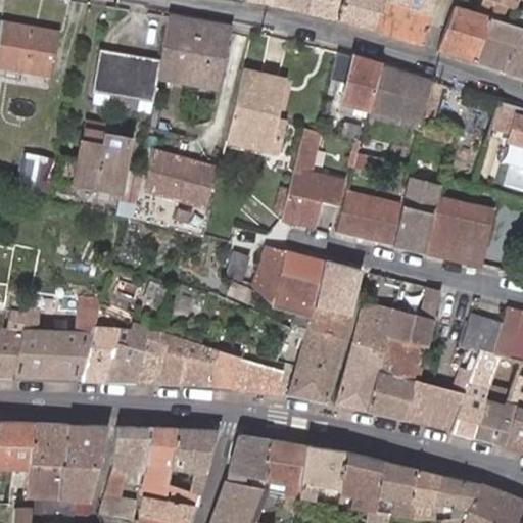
[(303,13),(305,0),(245,0),(245,1),(303,13)]
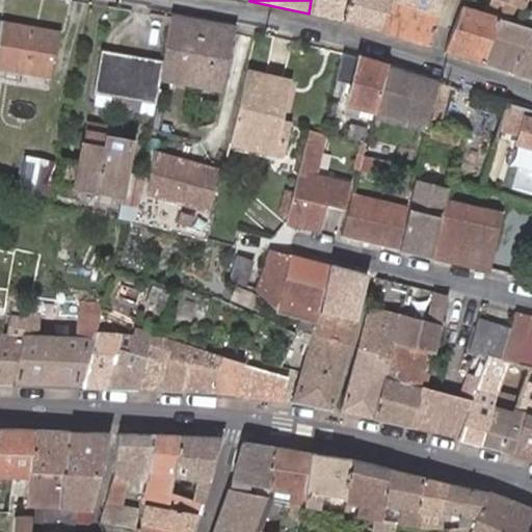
[(348,0),(311,0),(309,14),(344,23),(348,0)]
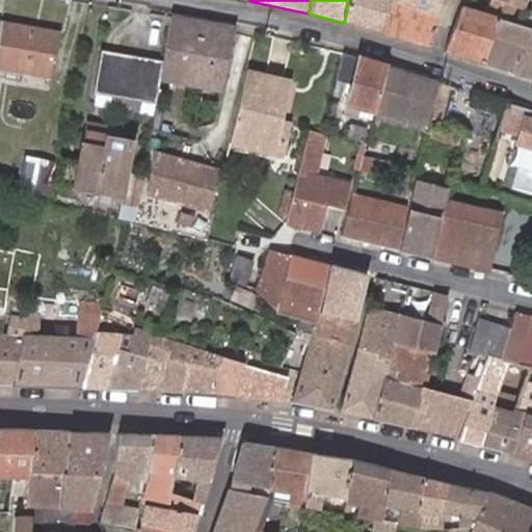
[(445,0),(349,0),(344,23),(428,47),(445,0)]
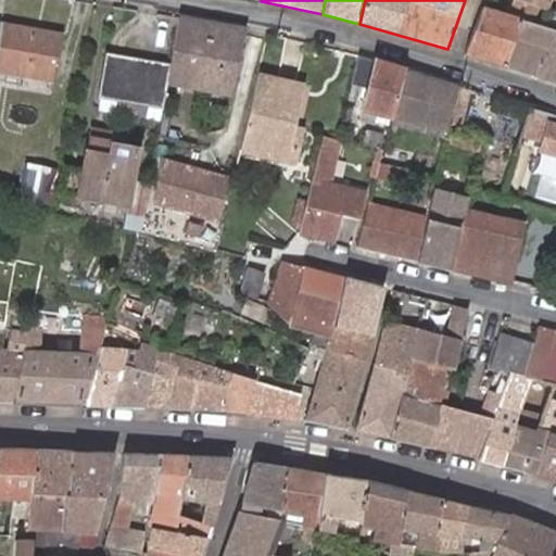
[(465,55),(505,67),(520,23),(526,4),(516,0),(509,19),(482,10),(465,55)]
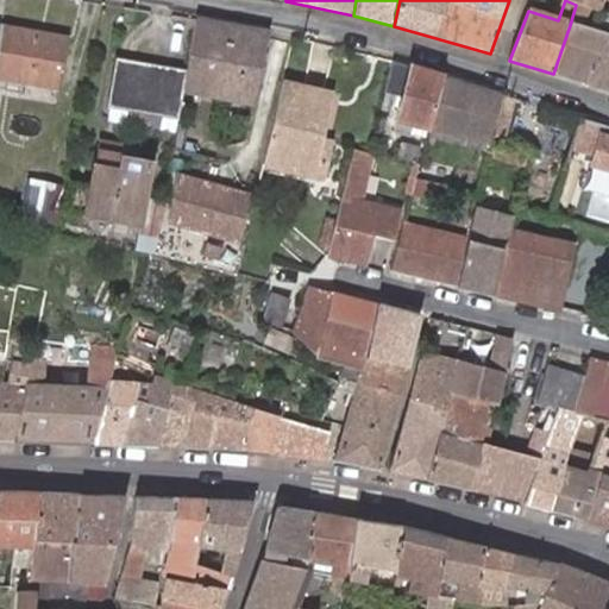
[(532,0),(528,11),(558,20),(565,0),(563,0),(532,0)]
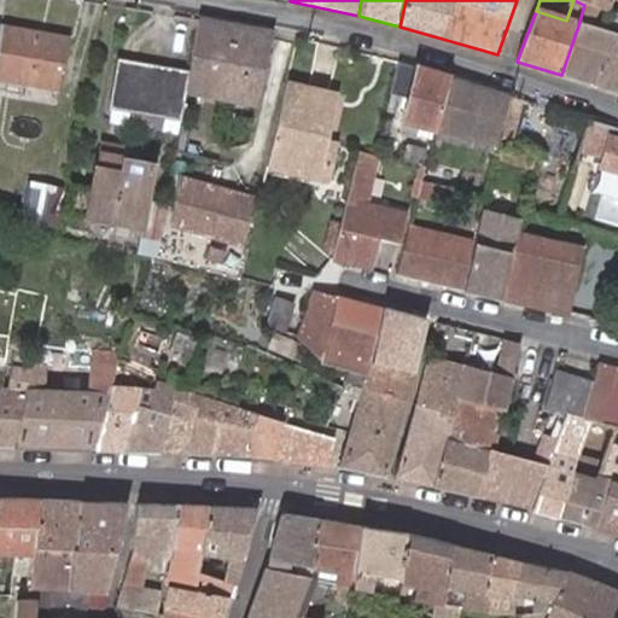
[(617,0),(571,0),(573,0),(584,5),(617,17),(617,0)]
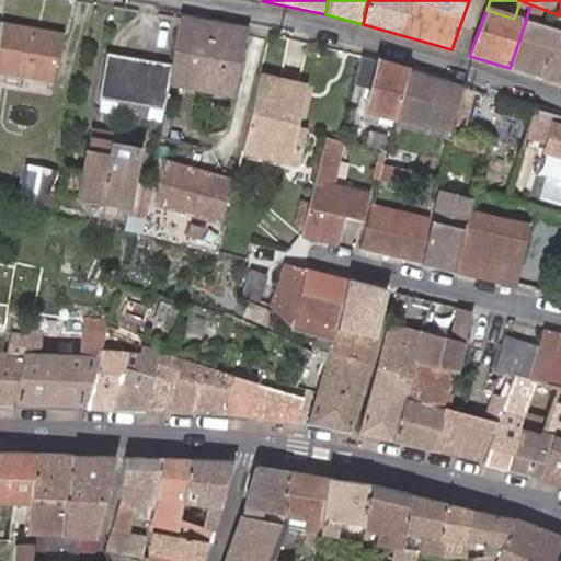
[(245,32),(179,19),(170,67),(167,82),(231,94),(245,32)]
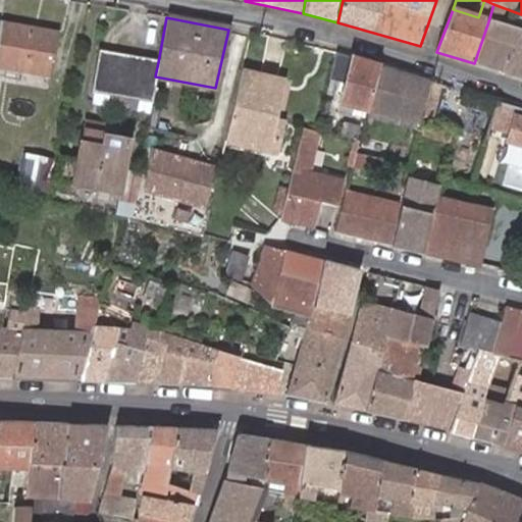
[(488,21),(474,63),(505,73),(517,37),(519,31),(488,21)]
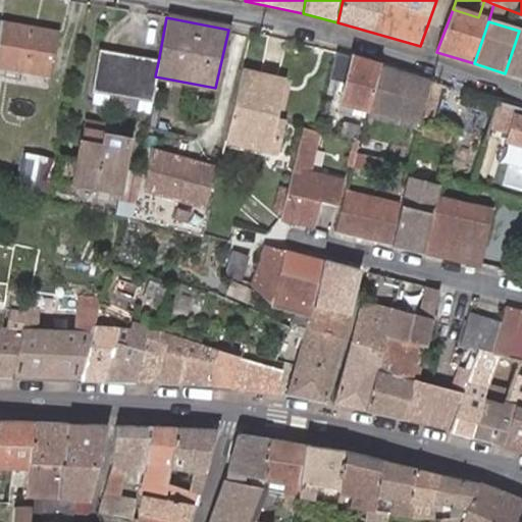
[(1,22),(0,28),(0,65),(50,76),(58,34),(1,22)]
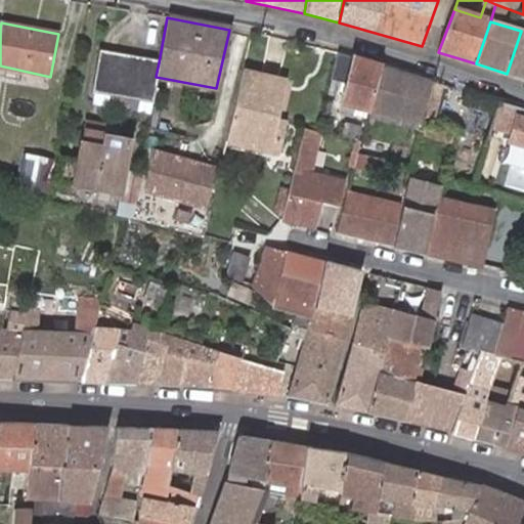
[(507,74),(523,79),(523,39),(519,37),(507,74)]
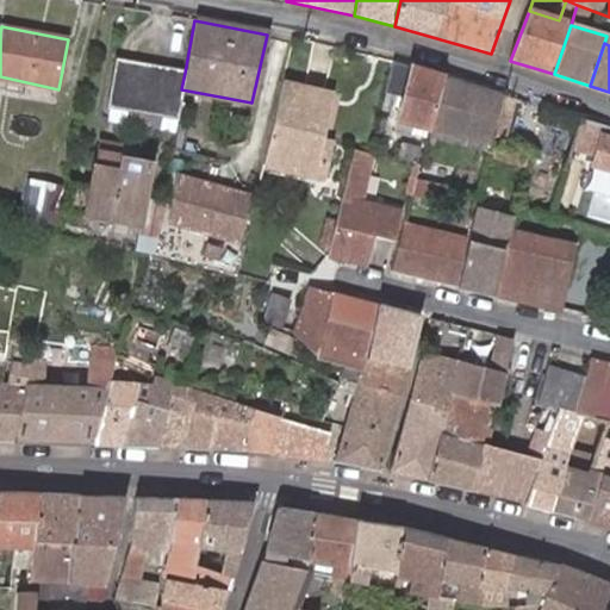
[(410,64),(392,58),(386,81),(404,87),(396,117),(428,126),(442,74),(410,64)]
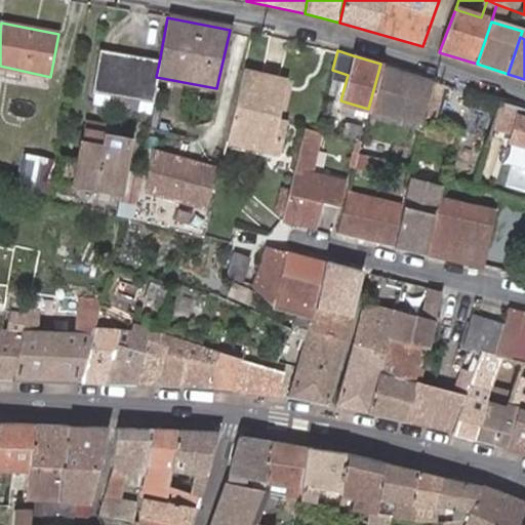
[(156,77),(159,63),(99,51),(92,91),(152,102),(156,77)]
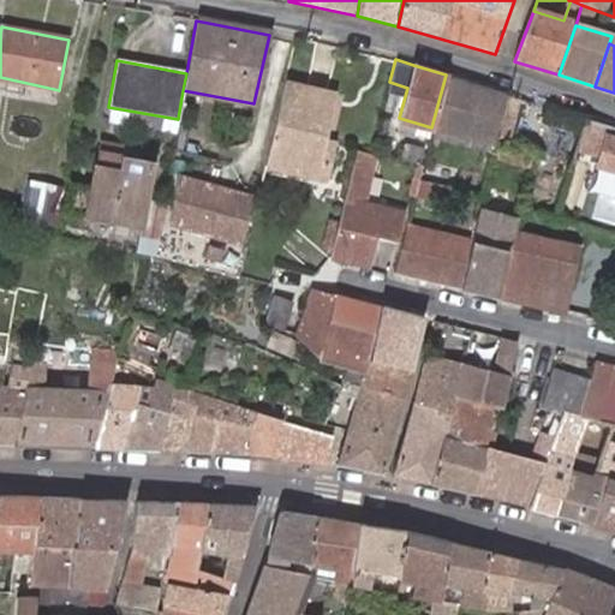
[(446,75),(431,127),(495,145),(506,99),(446,75)]
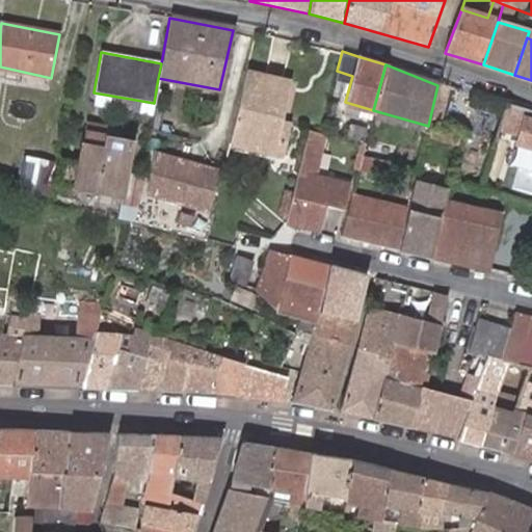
[(296,83),(245,73),(231,143),(282,154),(296,83)]
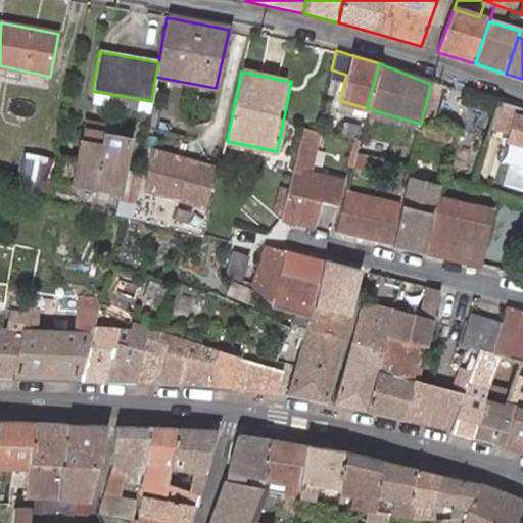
[(444,88),(430,84),(421,124),(434,128),(444,88)]
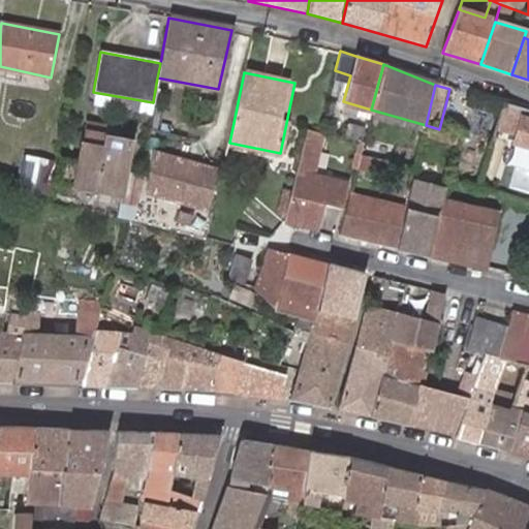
[(153,102),(93,92),(91,104),(151,115),(153,102)]
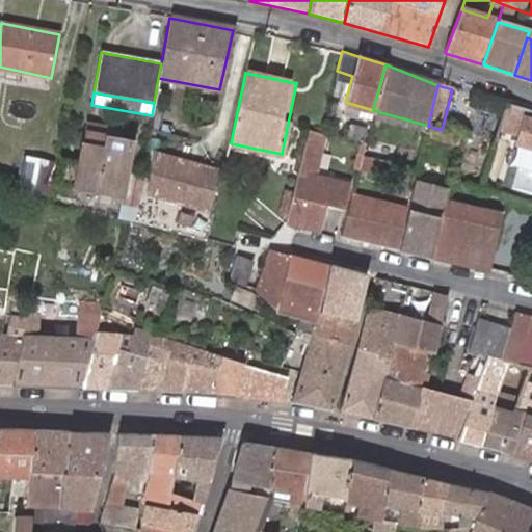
[(531,152),(531,120),(523,116),(513,147),(531,152)]
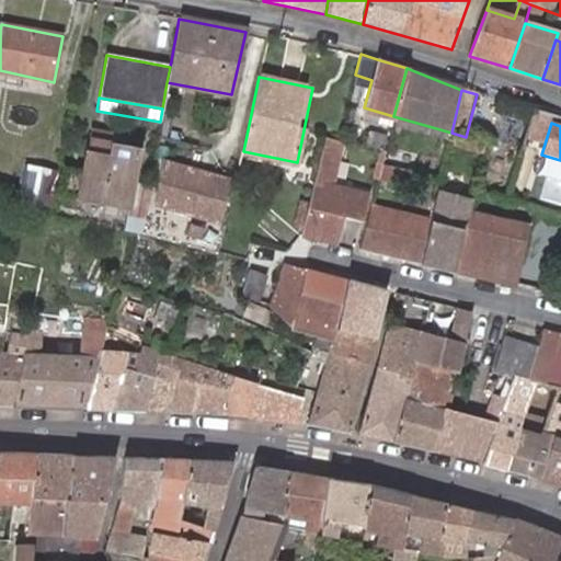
[(388,135),(368,130),(365,144),(385,149),(388,135)]
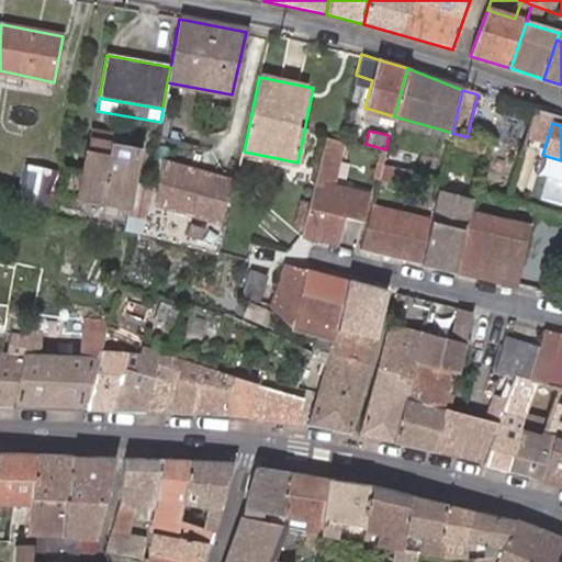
[(88,141),(86,150),(110,155),(111,145),(88,141)]
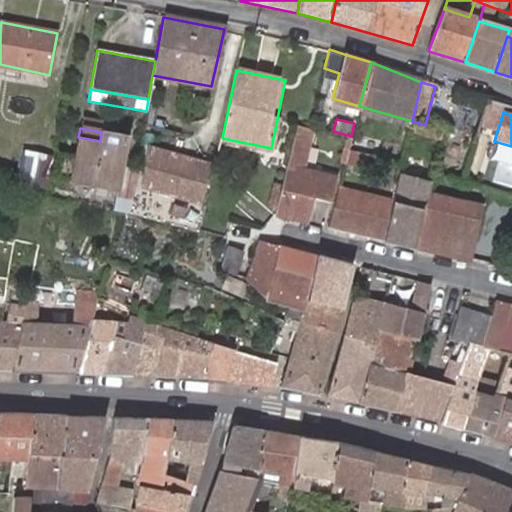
[(130,197),(136,167),(119,163),(122,147),(124,136),(101,132),(100,141),(78,137),(71,177),(115,185),(113,194),(111,209),(128,212),(130,197)]
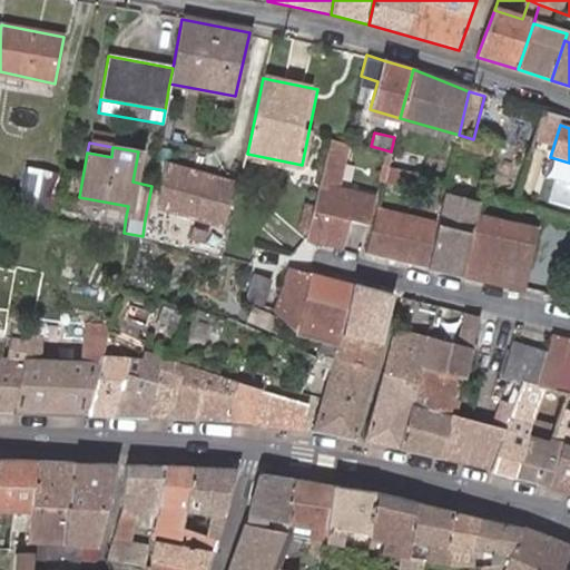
[(402,168),(387,165),(384,183),(409,188),(412,170),(402,168)]
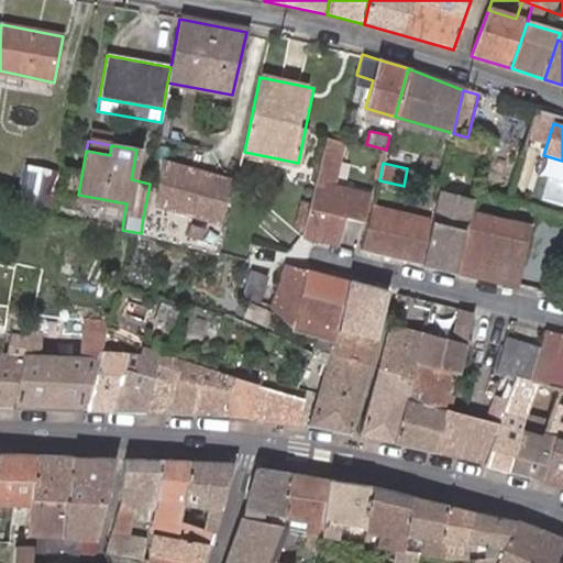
[(234,179),(161,164),(154,205),(225,220),(234,179)]
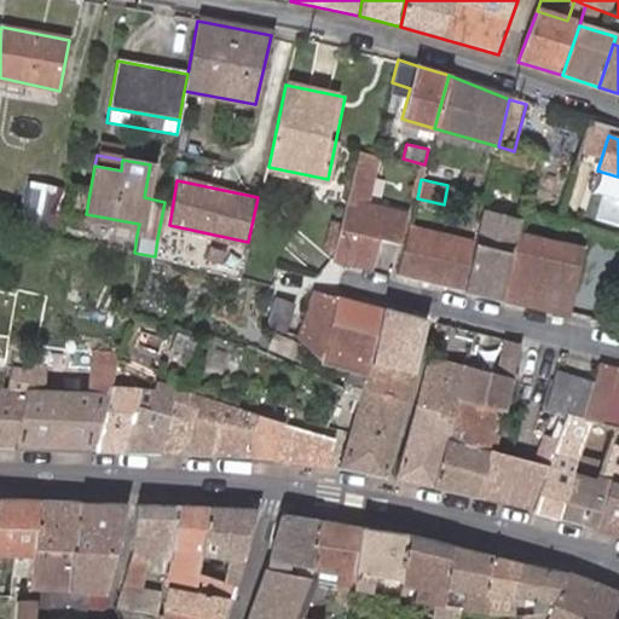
[(28,187),(22,227),(64,239),(71,194),(28,187)]
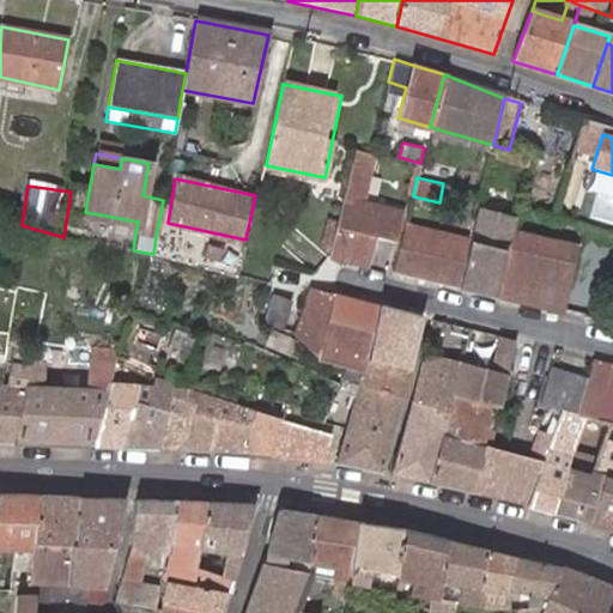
[(400,208),(343,194),(327,254),(365,263),(372,235),(392,240),(400,208)]
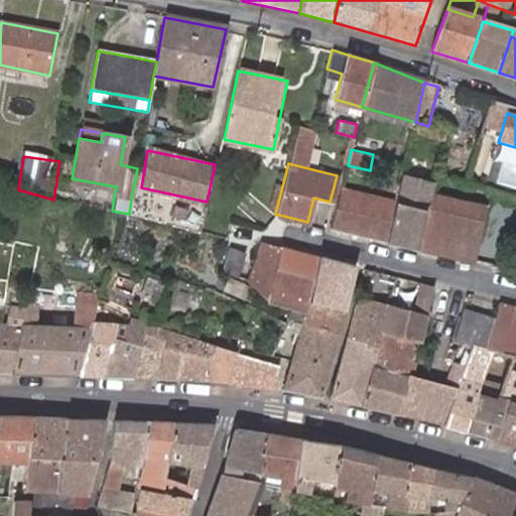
[(397,197),(401,181),(388,178),(384,196),(351,187),(356,170),(346,167),(330,227),(387,241),(397,197)]
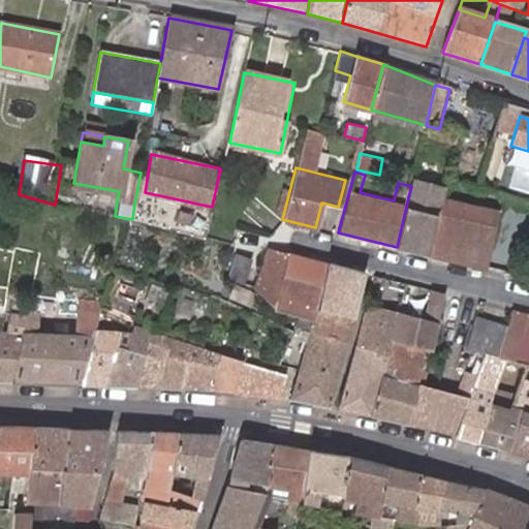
[(410,201),(407,201),(397,247),(428,255),(440,204),(445,184),(439,183),(416,177),(410,201)]
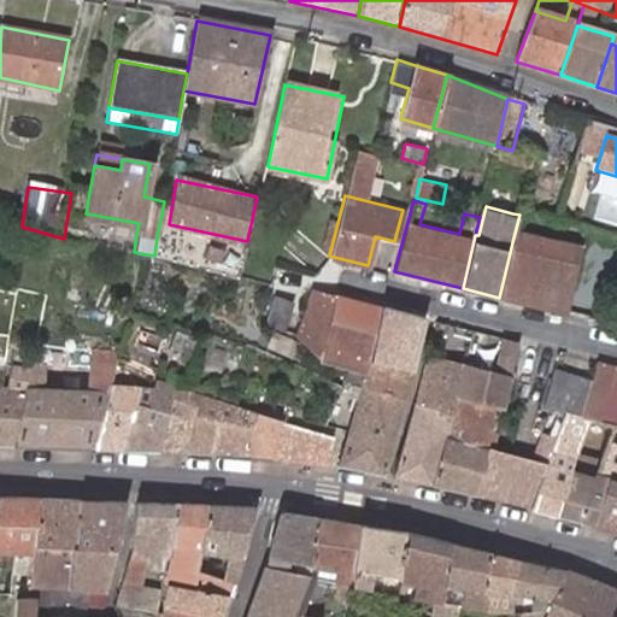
[(540,244),(513,238),(499,298),(528,305),(540,244)]
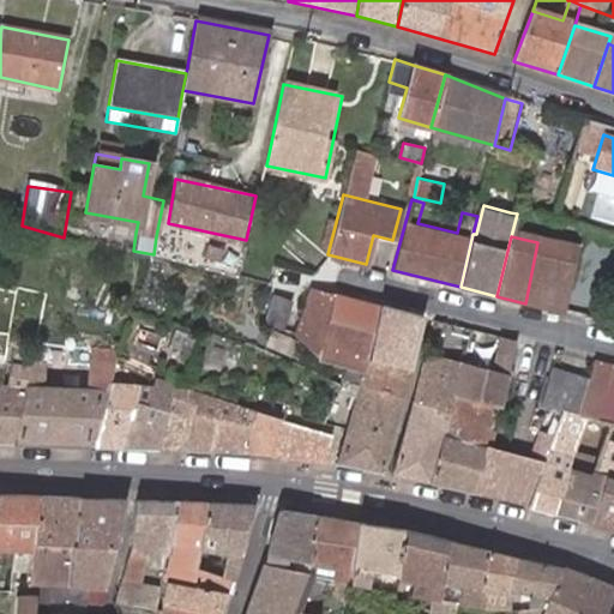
[(525,304),(564,313),(576,265),(548,259),(552,246),(537,242),(525,304)]
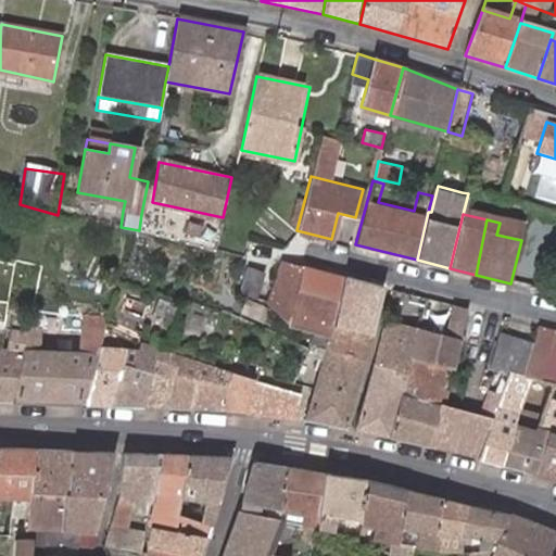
[(496,235),(521,240),(523,229),(500,223),(496,235)]
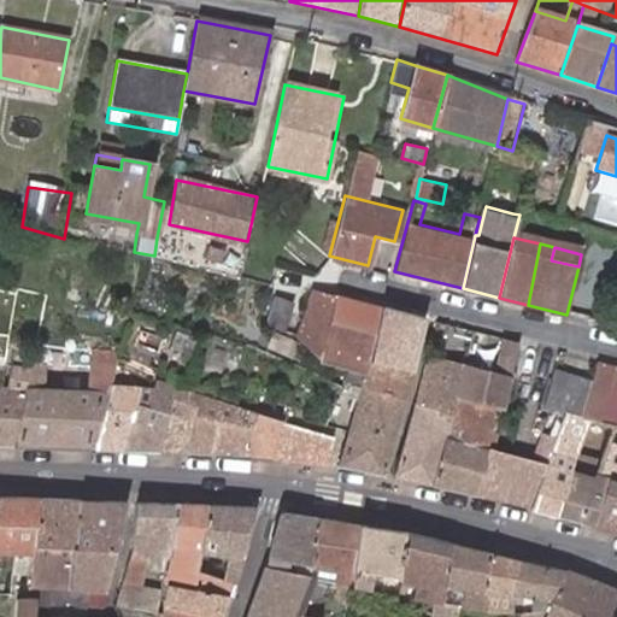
[(271,291),(264,323),(291,331),(299,298),(271,291)]
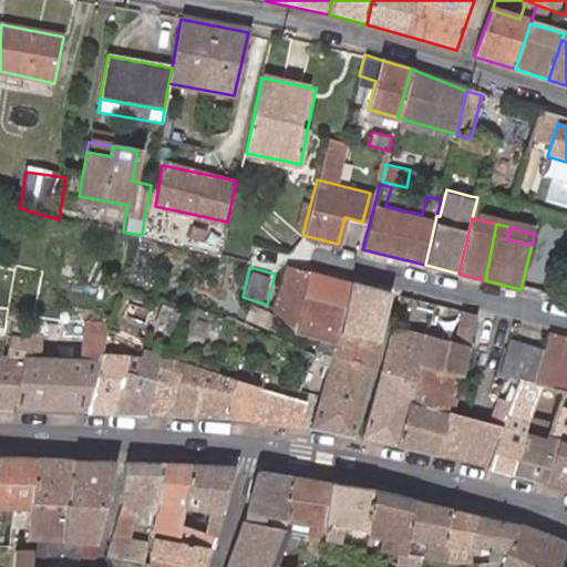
[(336,329),(349,281),(288,267),(277,307),(278,307),(288,336),(309,341),(325,346),(331,347),(336,329)]
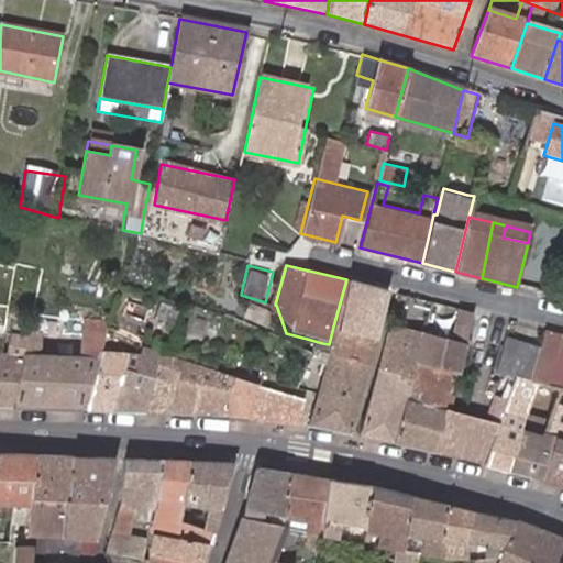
[(387,289),(346,279),(333,327),(373,339),(387,289)]
